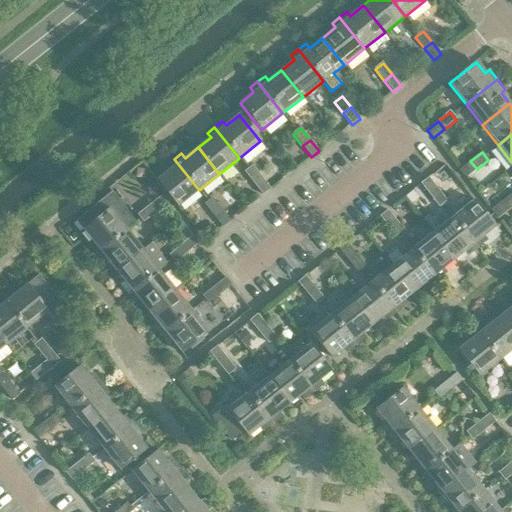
[(170,169),(157,180),(166,192),(178,207),(199,190),(174,159),(166,165),(170,169)]
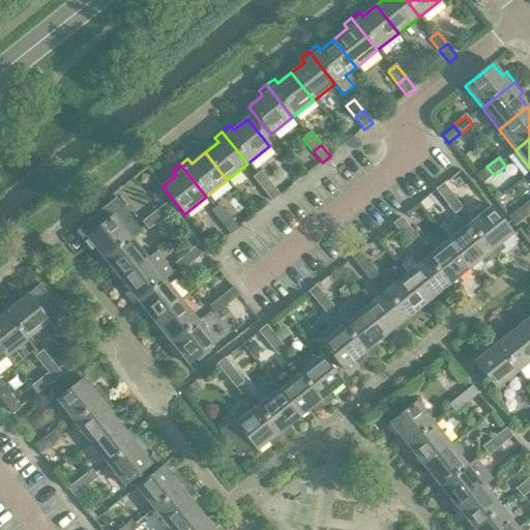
[(494,175),(487,167),(475,176),(481,184),(494,175)]
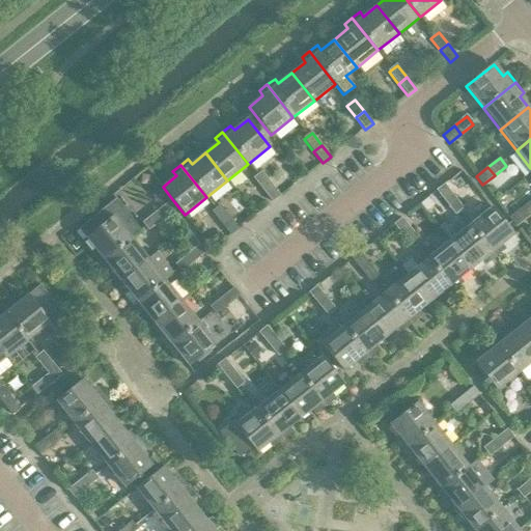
[(254,179),(263,191),(272,185),(262,173),(254,179)]
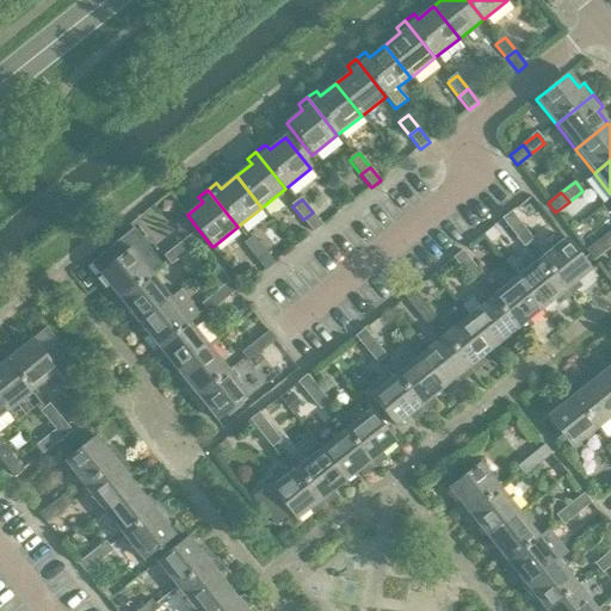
[(313,213),(303,220),(314,234),(323,227),(313,213)]
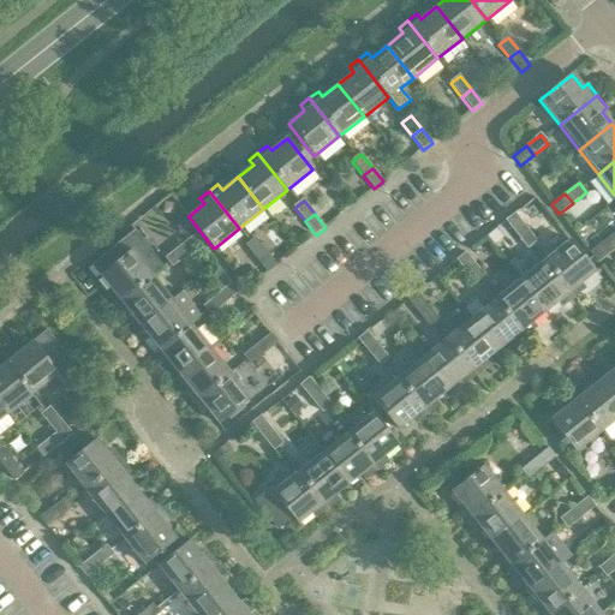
[(505,221),(515,234),(525,227),(513,214),(505,221)]
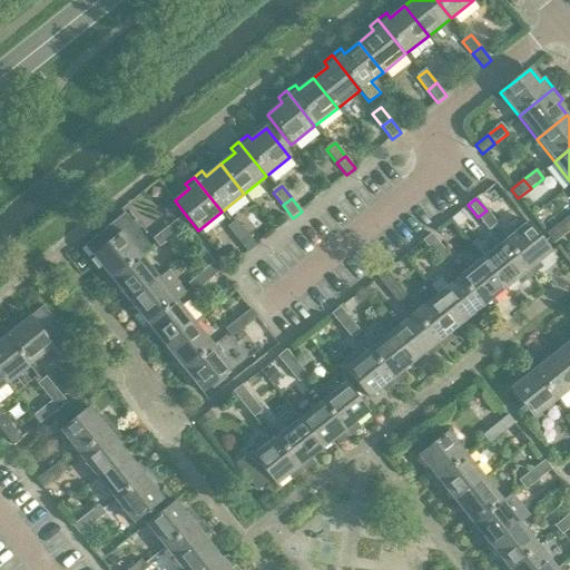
[(487,210),(478,217),(488,231),(497,224),(487,210)]
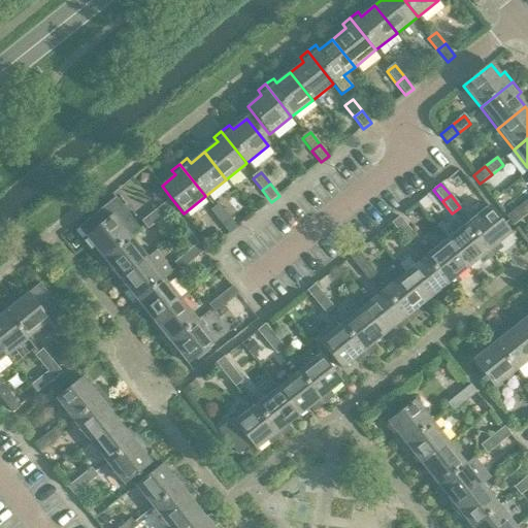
[(116,197),(77,226),(78,227),(86,235),(85,236),(95,249),(90,252),(98,262),(131,236),(113,215),(122,208),(114,199),(116,198),(116,197)]
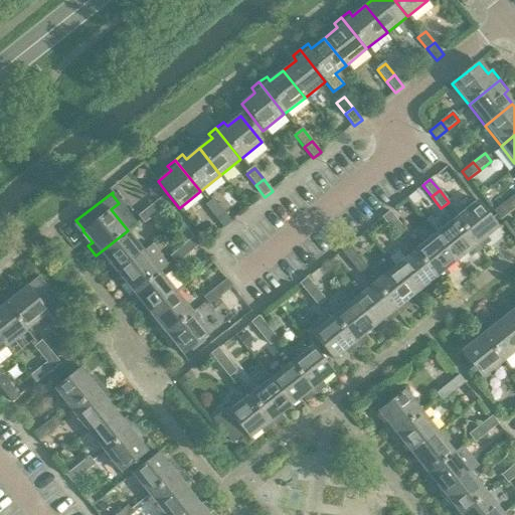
[(514,195),(506,203),(512,211),(514,208),(514,195)]
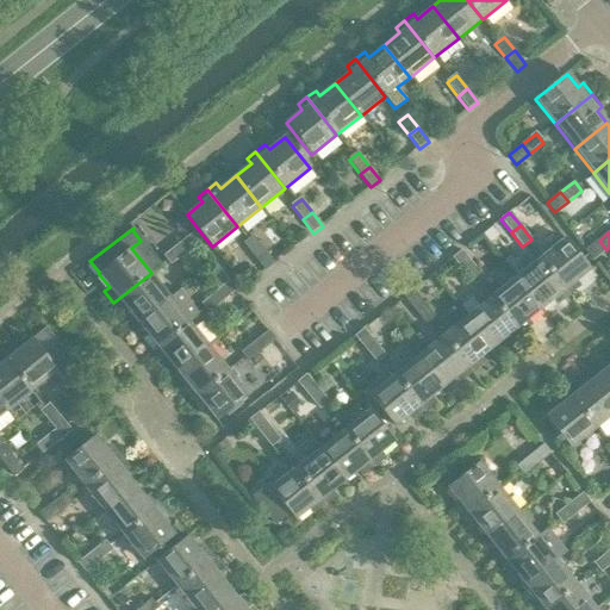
[(191,234),(178,244),(185,254),(198,243),(191,234)]
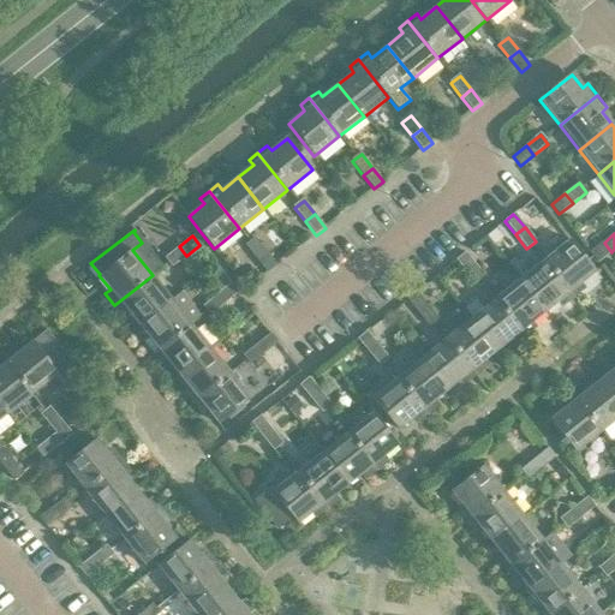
[(246,246),(257,261),(266,254),(255,239),(246,246)]
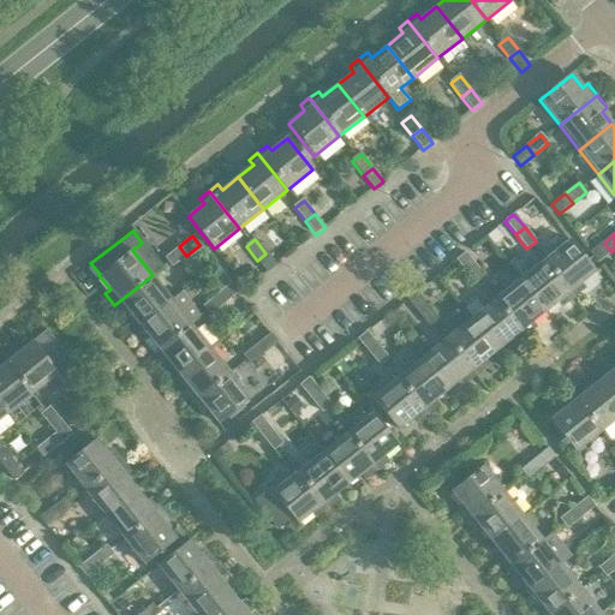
[(568,240),(543,261),(573,298),(585,288),(580,282),(593,273),(568,240)]
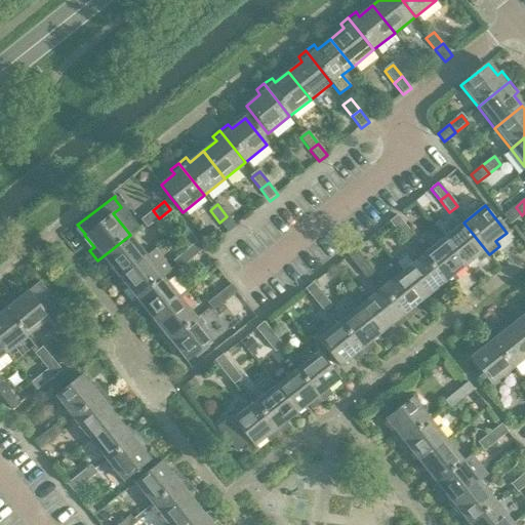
[(522,215),(516,207),(503,216),(511,225),(522,215)]
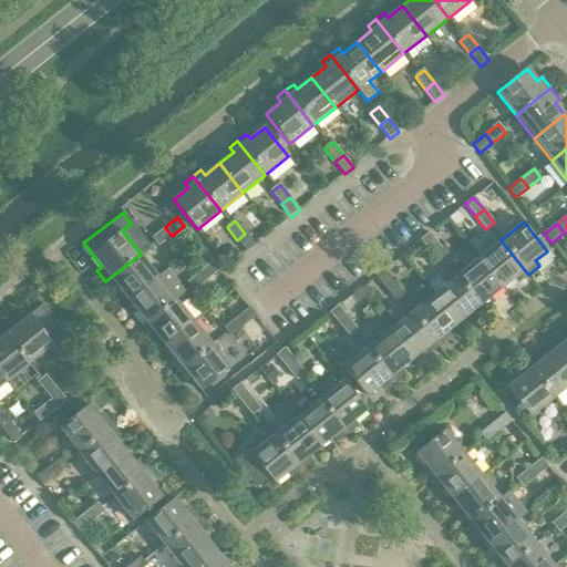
[(172,236),(165,227),(152,238),(158,246),(172,236)]
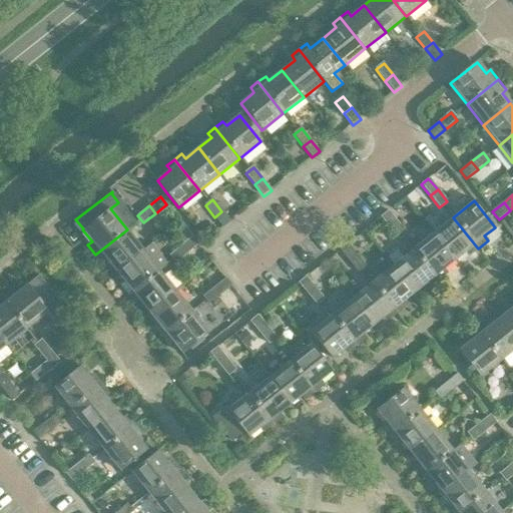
[(380,216),(389,228),(397,222),(388,210),(380,216)]
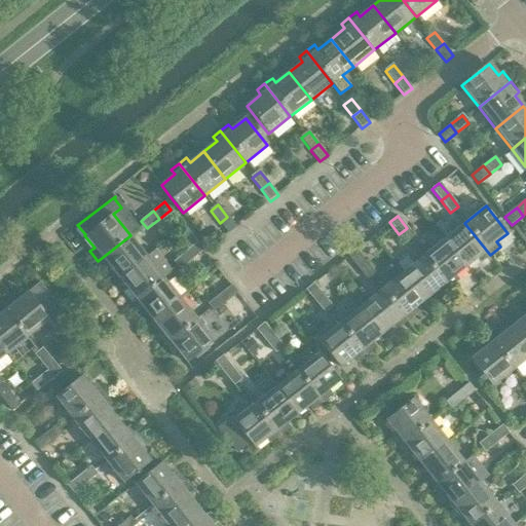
[(227,217),(220,223),(229,234),(237,228),(227,217)]
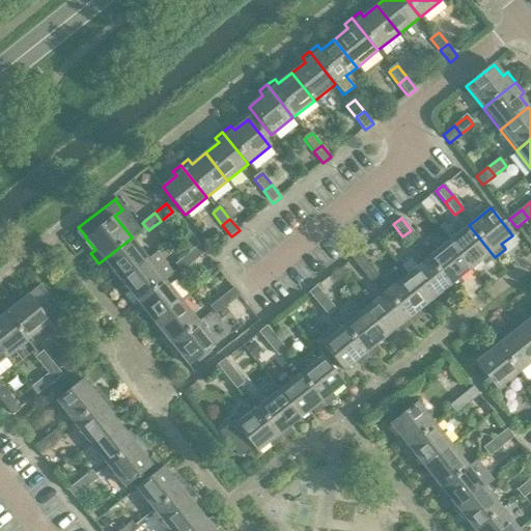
[(469,225),(448,242),(470,270),(481,260),(484,266),(495,257),(469,225)]
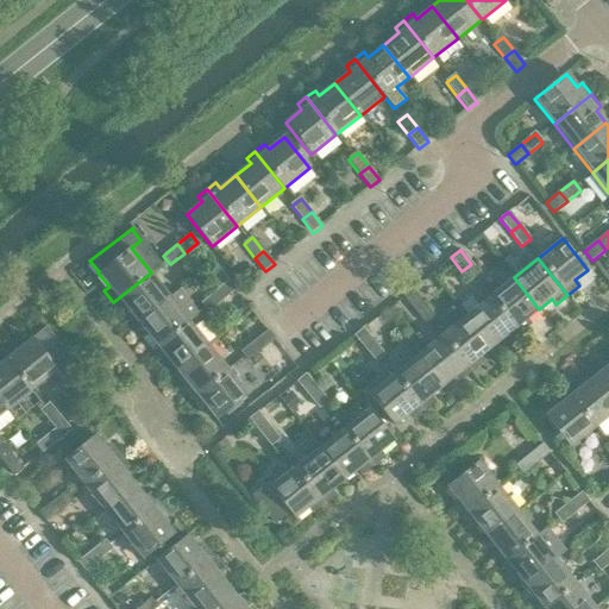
[(471,264),(462,271),(472,284),(482,277),(471,264)]
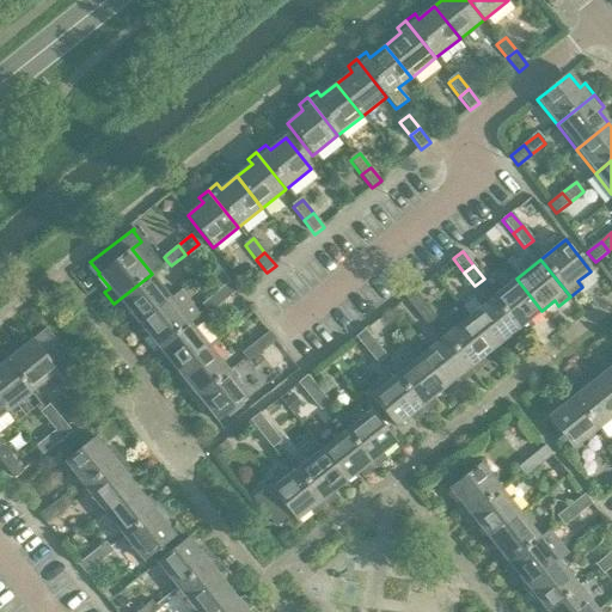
[(129,312),(139,324),(171,299),(152,274),(114,304),(123,316),(129,312)]
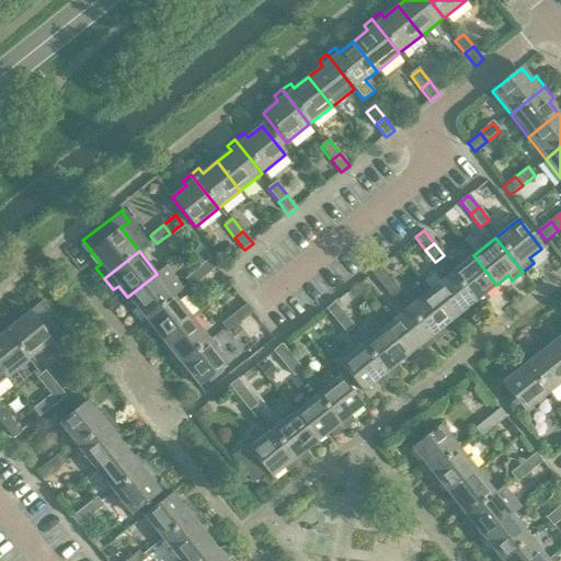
[(473,255),(450,273),(478,307),(489,298),(485,294),(496,285),(473,255)]
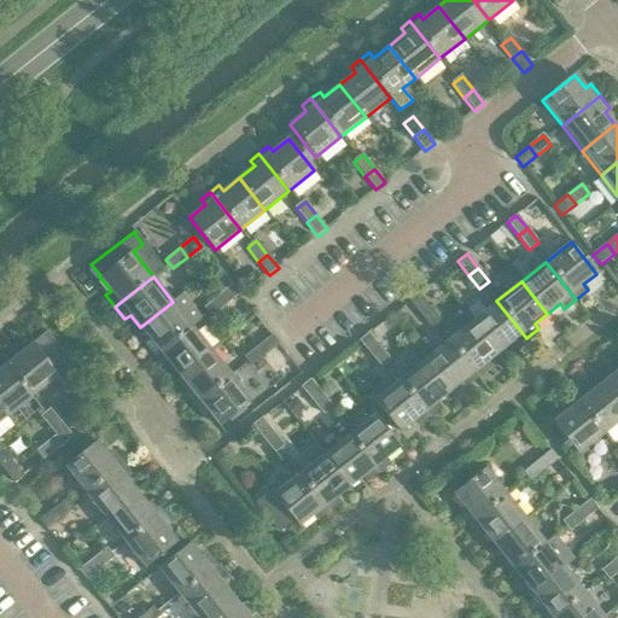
[(233,286),(219,297),(226,307),(240,295),(233,286)]
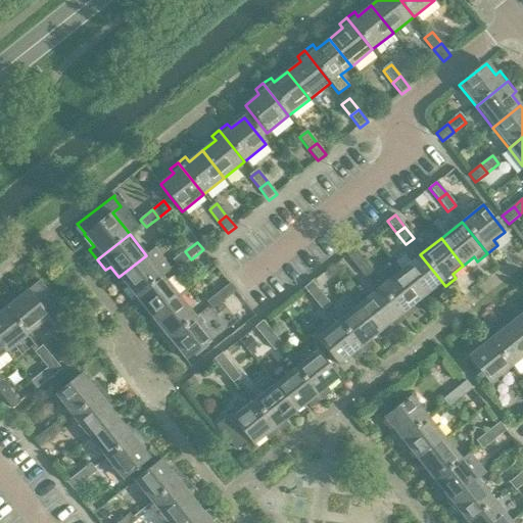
[(123,291),(131,301),(162,276),(171,270),(154,248),(146,255),(119,277),(127,287),(123,291)]
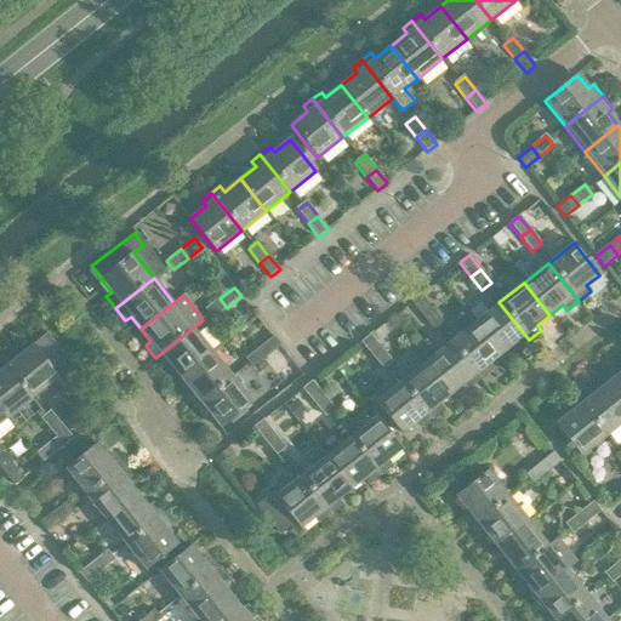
[(410,302),(422,315),(431,308),(420,295),(410,302)]
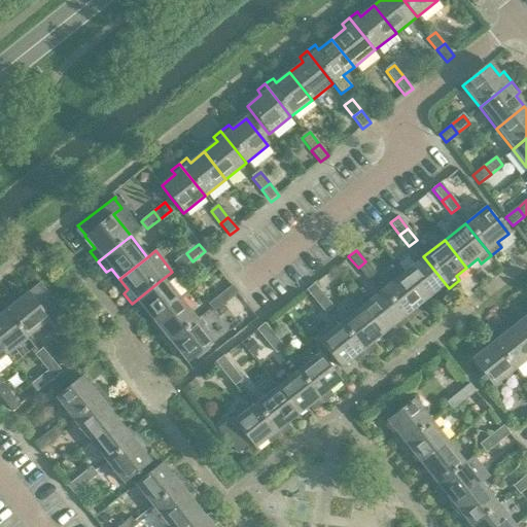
[(192,261),(186,253),(175,262),(181,271),(192,261)]
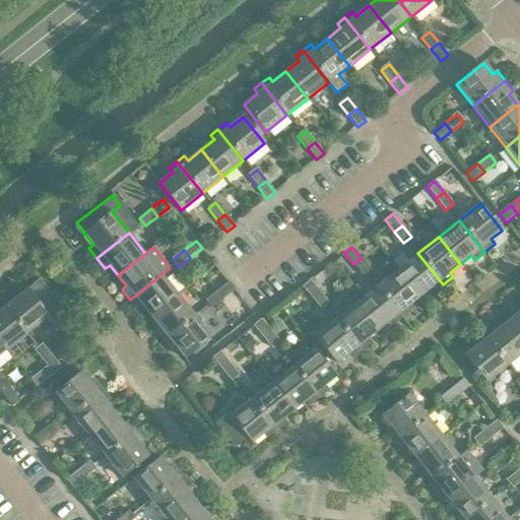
[(417,253),(397,269),(419,297),(430,288),(434,293),(443,284),(417,253)]
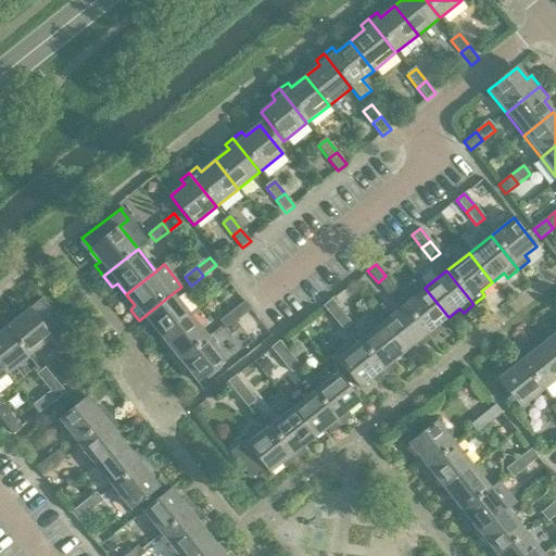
[(386,276),(378,282),(388,295),(395,289),(386,276)]
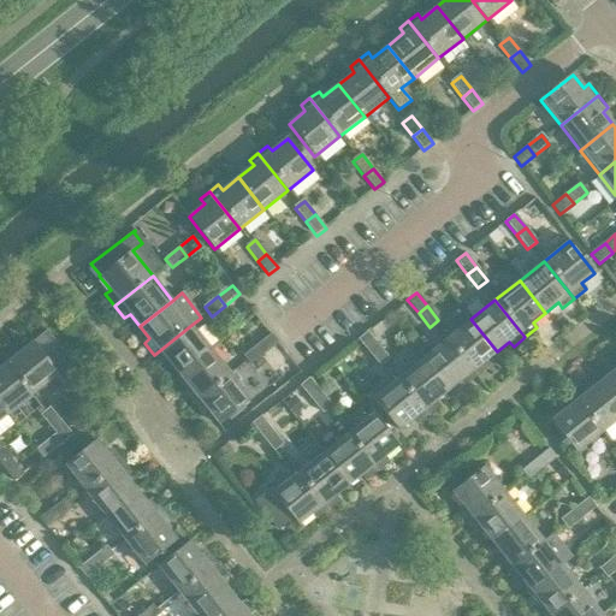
[(471,319),(446,338),(477,377),(489,367),(484,361),(497,351),(471,319)]
